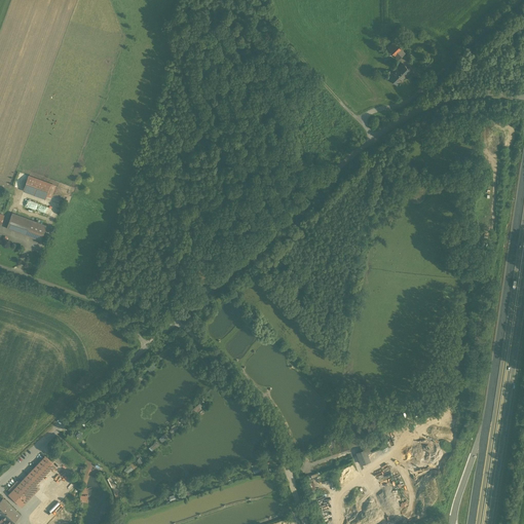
[(393,42),(384,49),(397,63),(405,55),(393,42)]
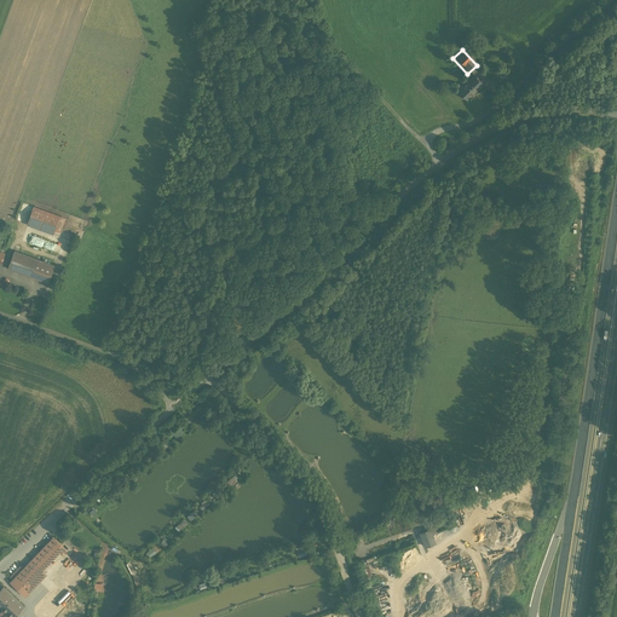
[(454,91),(465,103),(482,87),(471,75),(454,91)]
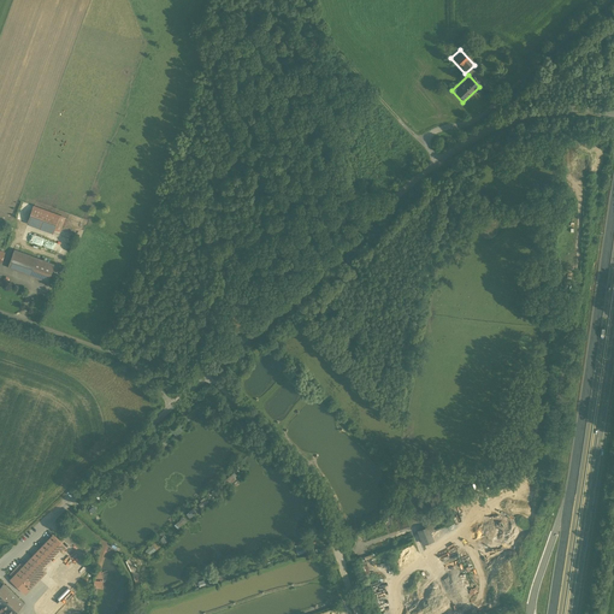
[(383,114),(385,111),(377,104),(373,106),(383,114)]
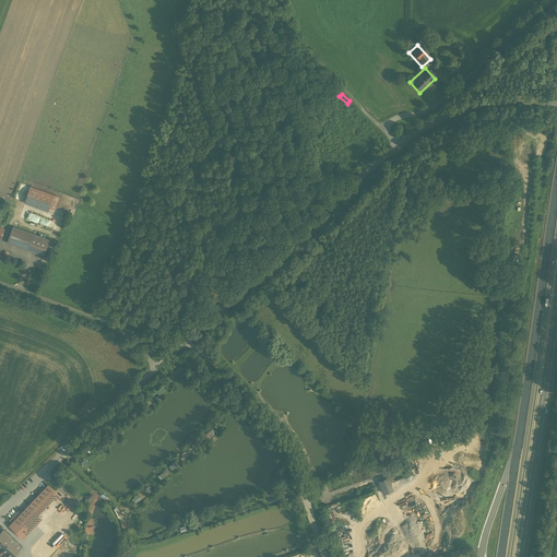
[(54,194),(30,187),(30,188),(23,204),(47,213),(54,194)]
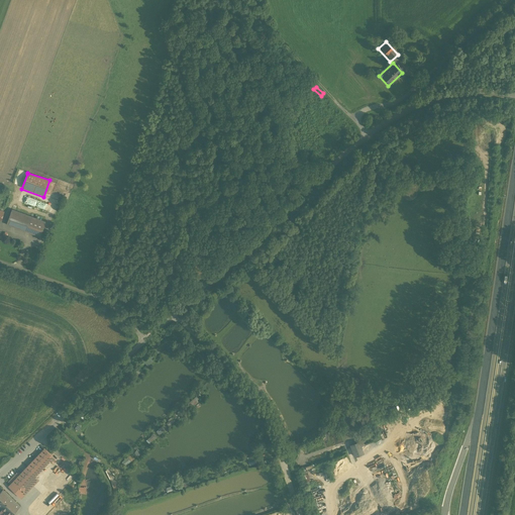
[(44,222),(11,210),(6,224),(39,237),(44,222)]
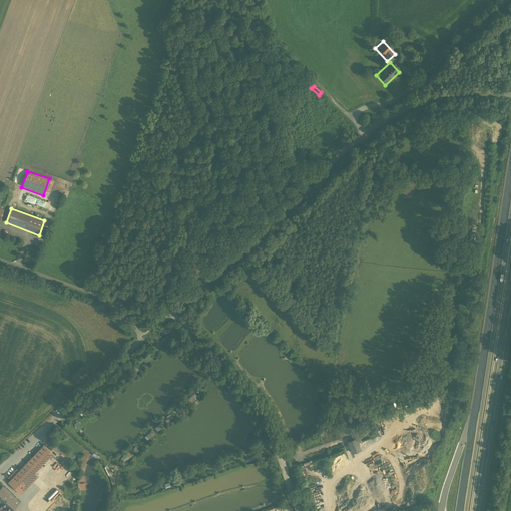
[(152,348),(157,352),(162,346),(157,342),(152,348)]
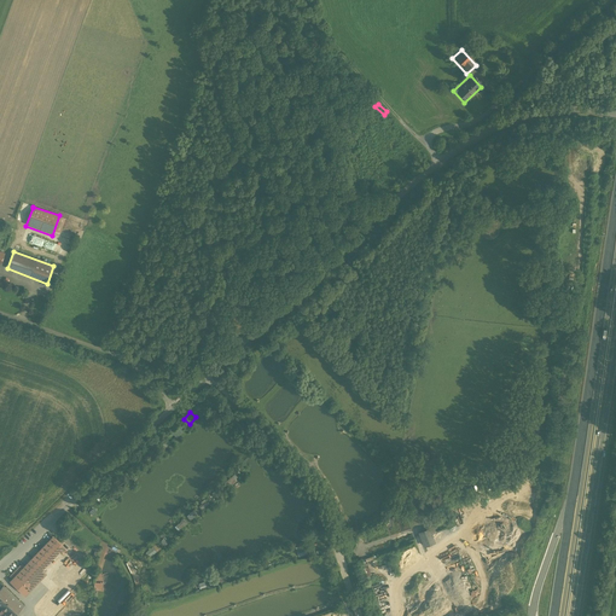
[(178,426),(172,434),(176,439),(182,433),(178,426)]
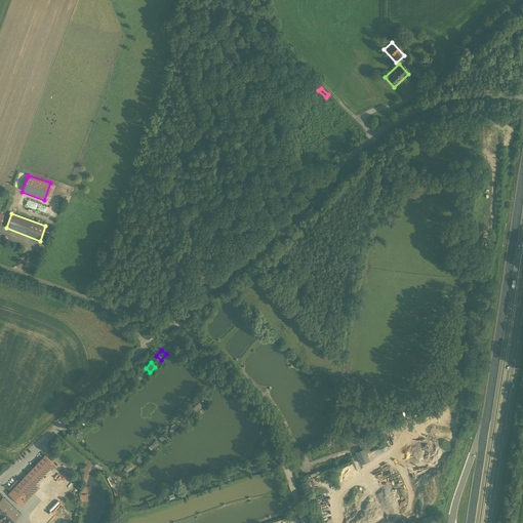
[(163,434),(157,439),(160,443),(166,438),(163,434)]
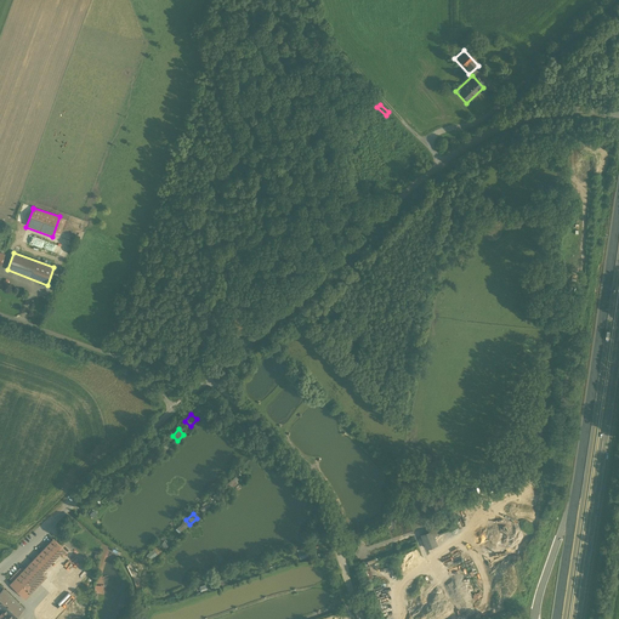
[(426,550),(438,546),(433,532),(421,535),(426,550)]
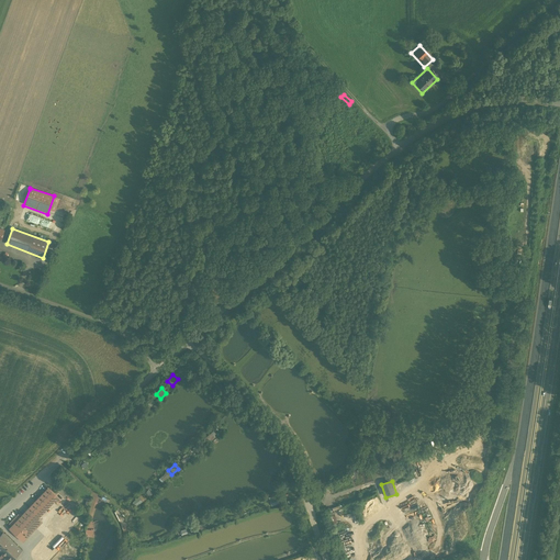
[(47,490),(8,530),(21,544),(41,524),(36,521),(57,500),(47,490)]
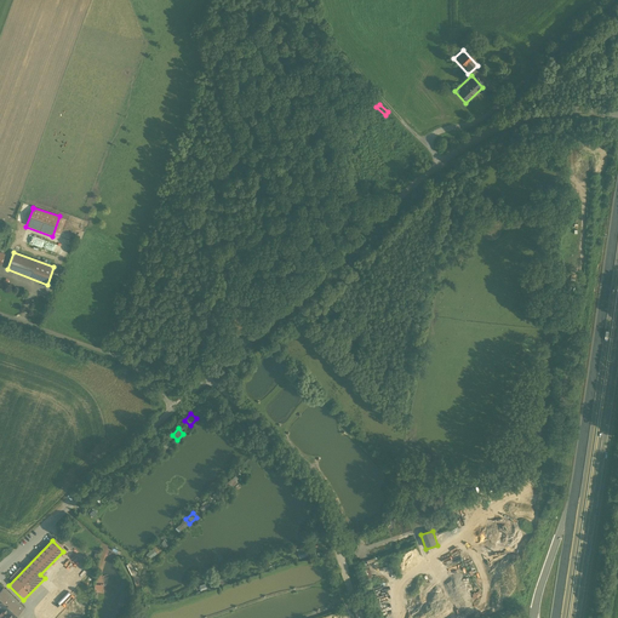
[(150,550),(144,555),(149,560),(155,555),(150,550)]
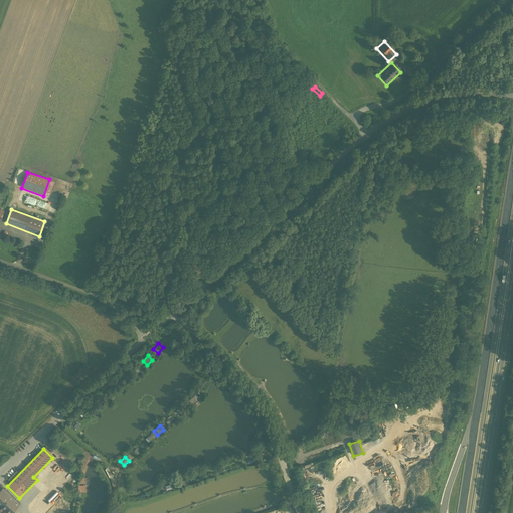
[(57,485),(51,479),(60,469),(56,466),(43,480),(49,486),(43,493),(47,496),(57,485)]
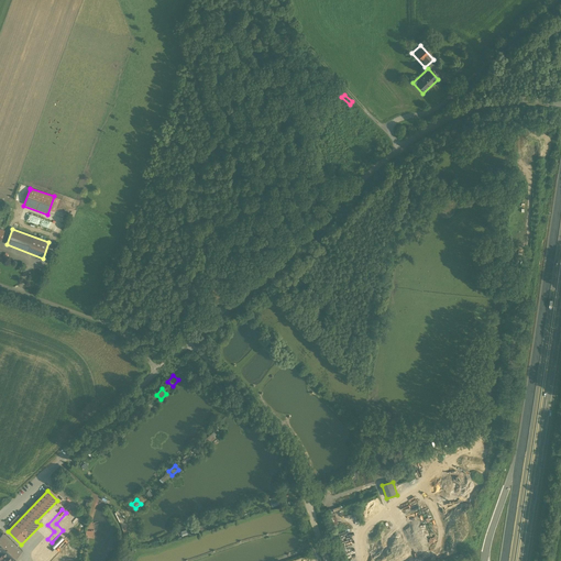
[(15,560),(21,556),(2,537),(0,539),(0,557),(1,558),(0,559),(0,560),(15,560)]
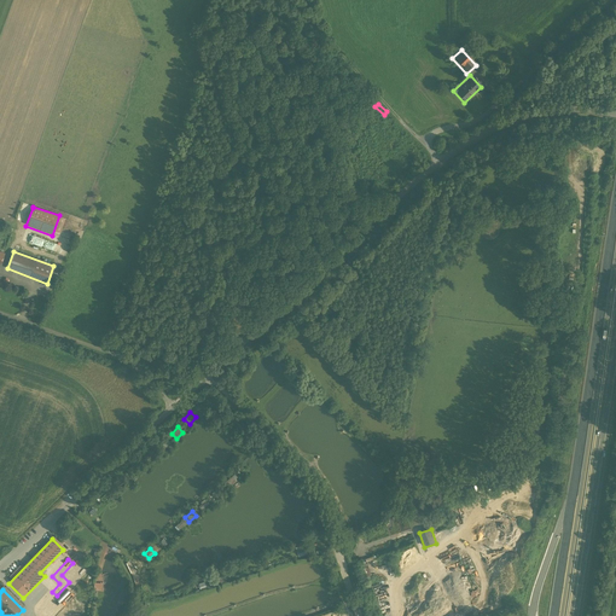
[(52,594),(35,611),(40,615),(50,615),(62,604),(52,594)]
